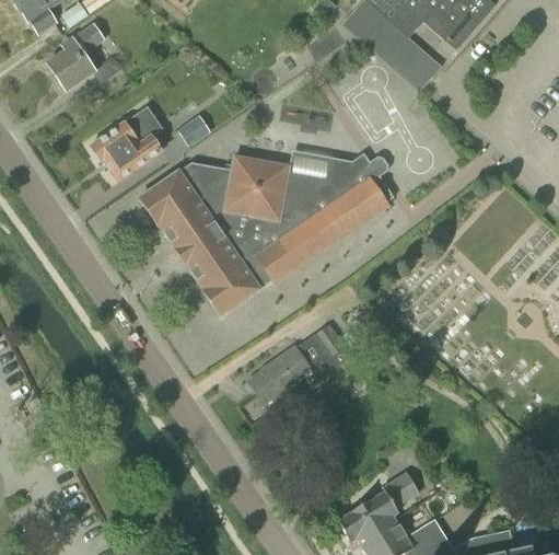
[(15,0),(35,29),(49,19),(43,10),(58,0),(15,0)]
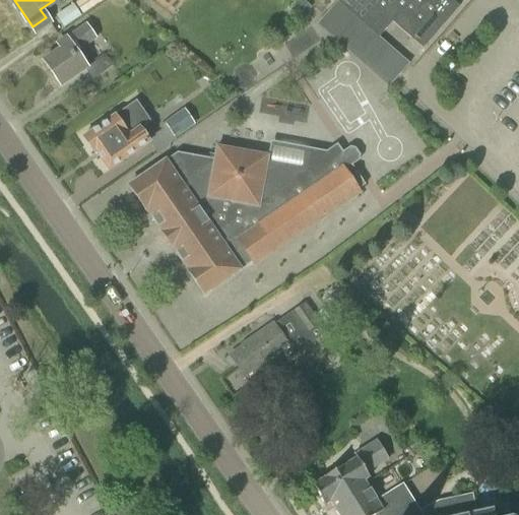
[(77,0),(83,10),(99,0),(77,0)]
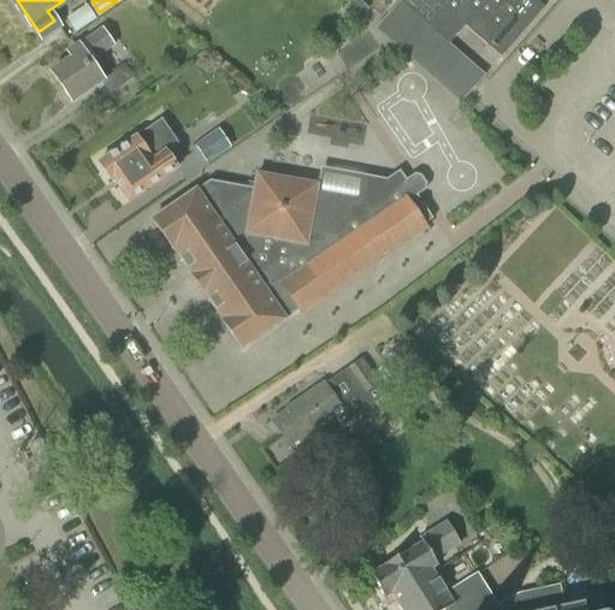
[(403,0),(449,40),(465,22),(501,53),(545,3),(542,0),(403,0)]
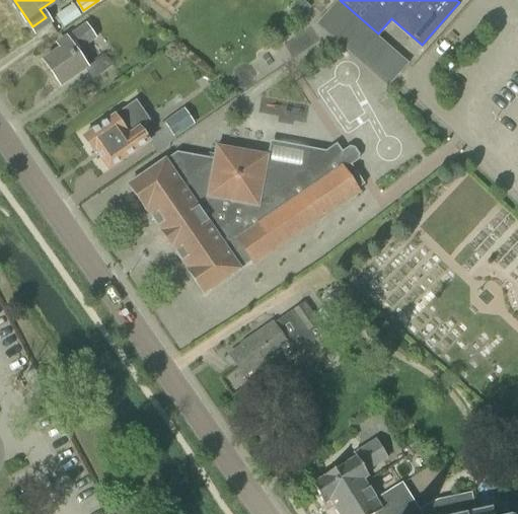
[(62,46),(45,58),(62,83),(85,67),(88,65),(88,63),(77,49),(97,34),(86,19),(67,32),(68,34),(59,42),(62,46)]
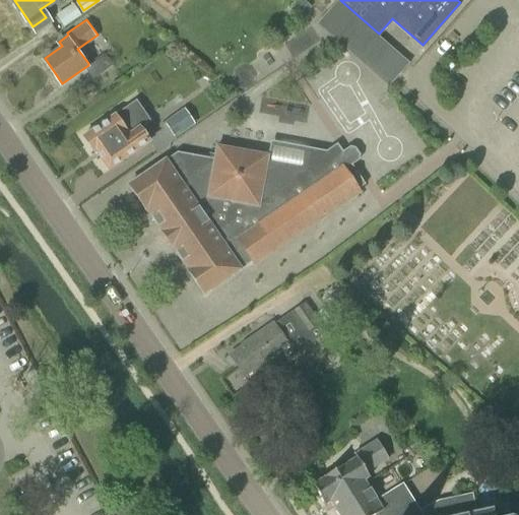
[(93,128),(84,134),(86,136),(95,149),(96,149),(99,153),(110,168),(129,154),(134,150),(141,145),(146,141),(149,139),(147,136),(140,126),(152,118),(137,97),(115,113),(107,119),(102,123),(99,125),(93,128)]
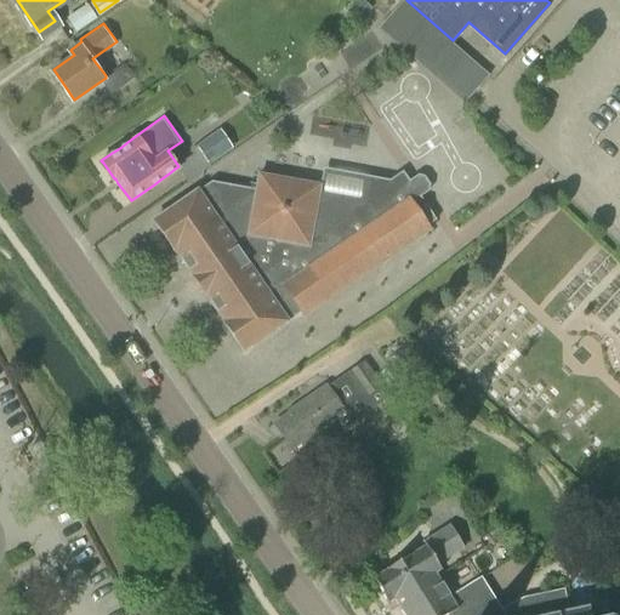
[(210,159),(233,143),(221,126),(198,142),(210,159)]
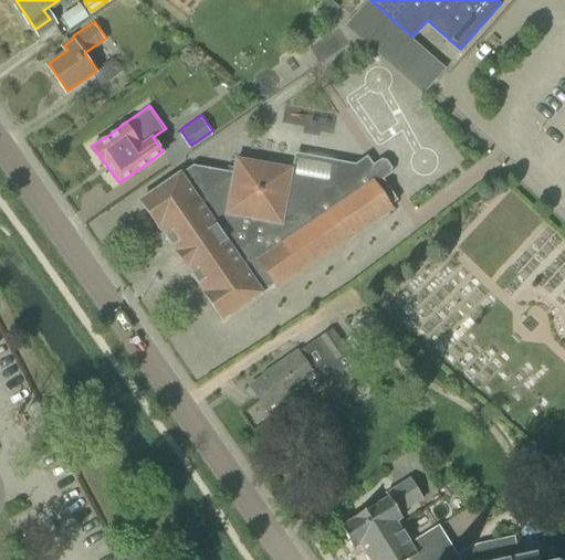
[(302,138),(302,148),(328,150),(330,140),(302,138)]
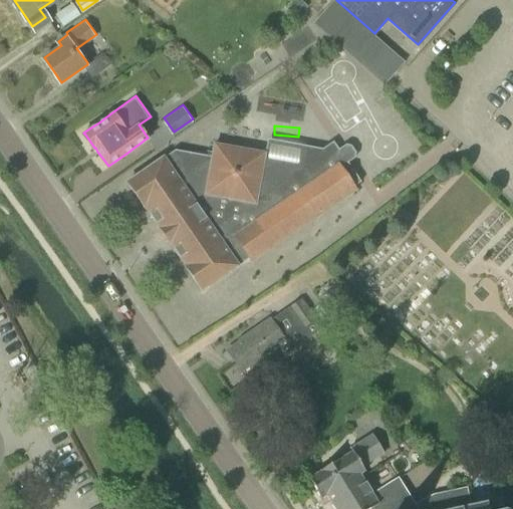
[(324,147),(306,144),(270,137),(267,151),(215,141),(213,155),(177,148),(129,180),(146,205),(147,204),(187,263),(186,264),(203,288),(239,264),(238,263),(250,255),(253,260),(357,189),(354,185),(362,180),(348,160),(354,155),(355,150),(350,144),(346,143),(339,147),(335,140),(324,147)]
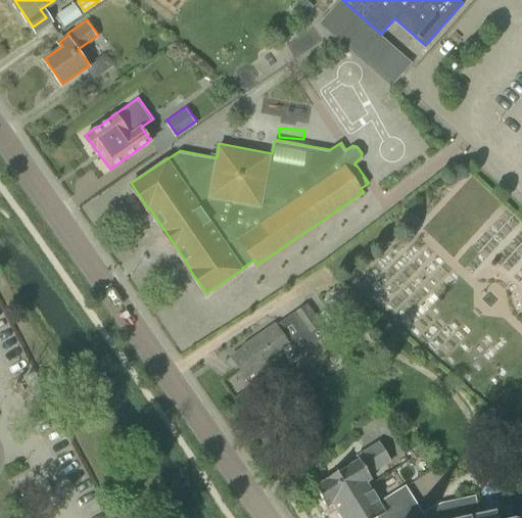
[(328,331),(321,322),(322,321),(307,301),(275,323),(274,323),(255,335),(256,337),(233,354),(247,375),(290,344),(296,352),(328,331)]
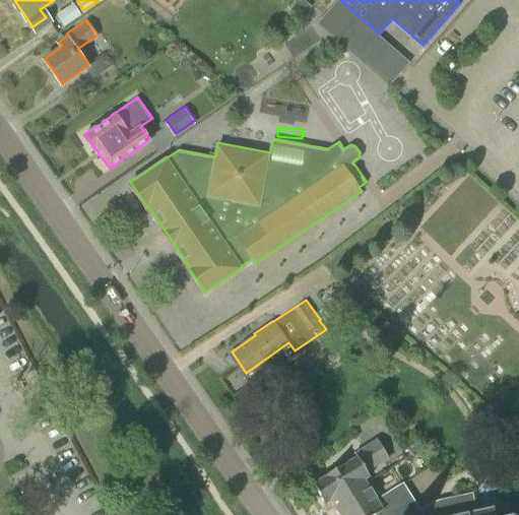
[(426,514),(402,480),(378,496),(369,481),(334,504),(341,514),(426,514)]
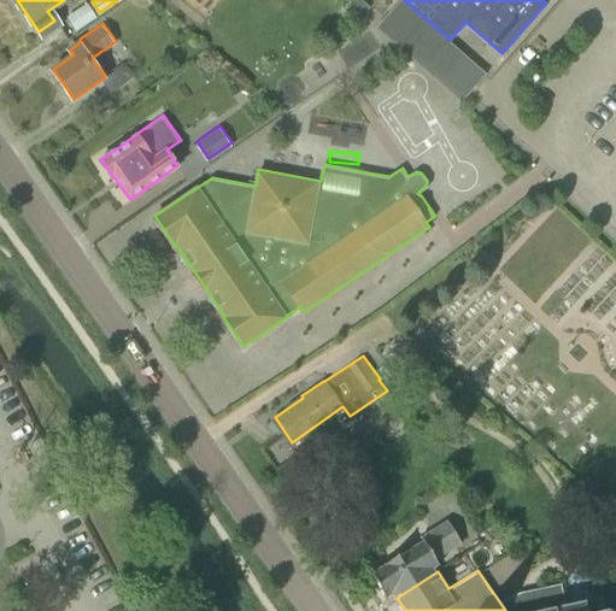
[(611,610),(609,610),(610,606),(608,605),(605,593),(587,598),(586,595),(585,595),(585,600),(568,604),(567,599),(565,599),(562,582),(537,587),(520,591),(523,610),(611,610)]
